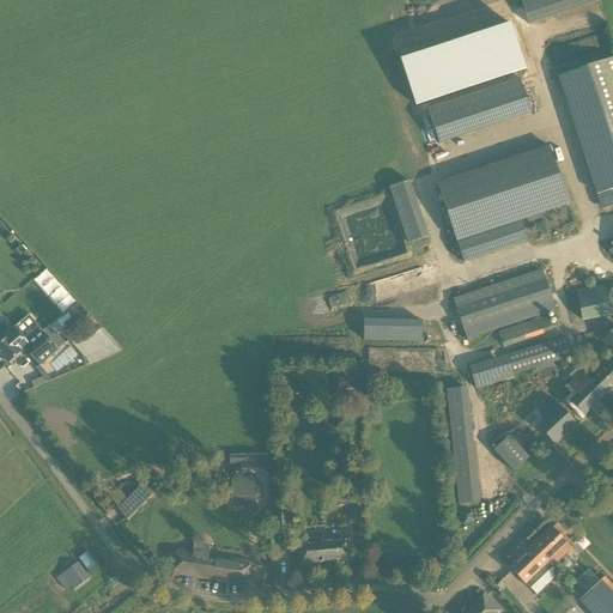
[(596,0),(519,0),(526,23),(598,2),(596,0)]
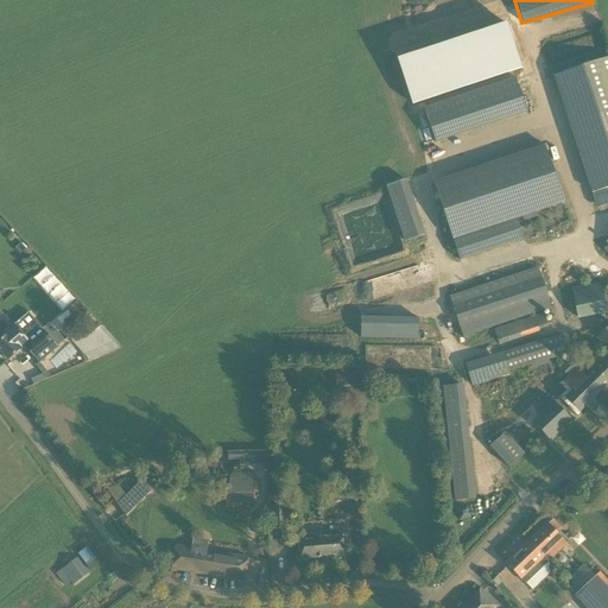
[(514,21),(404,58),(419,103),(530,68),(514,21)]
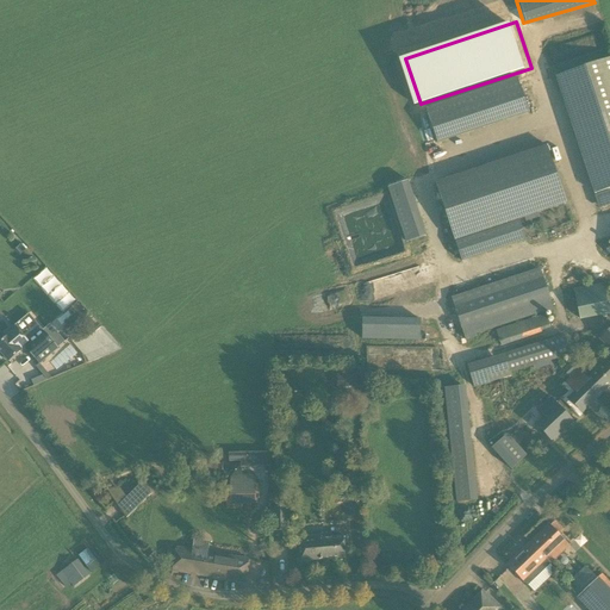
[(609,188),(609,58),(555,76),(572,125),(595,194),(609,188)]
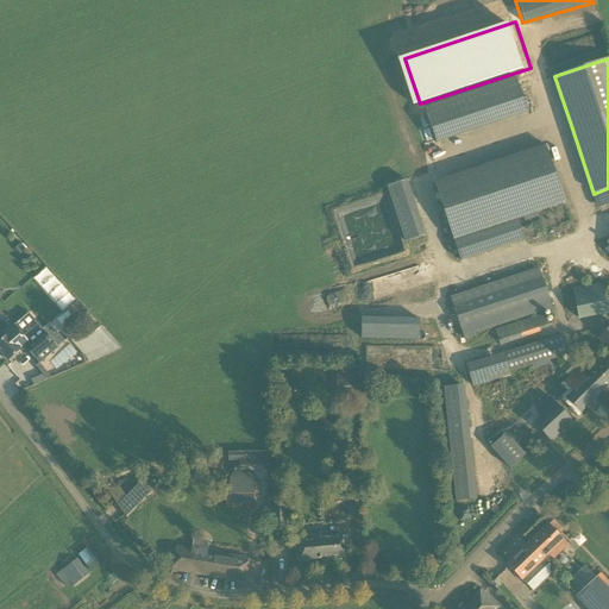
[(437,143),(528,112),(516,77),(425,108),(437,143)]
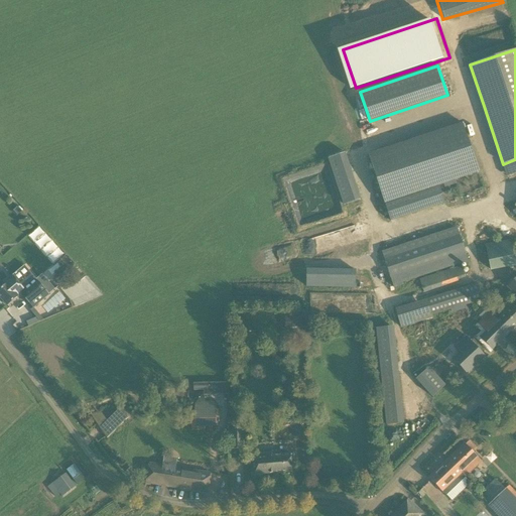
[(384,204),(479,172),(463,124),(368,155),(384,204)]
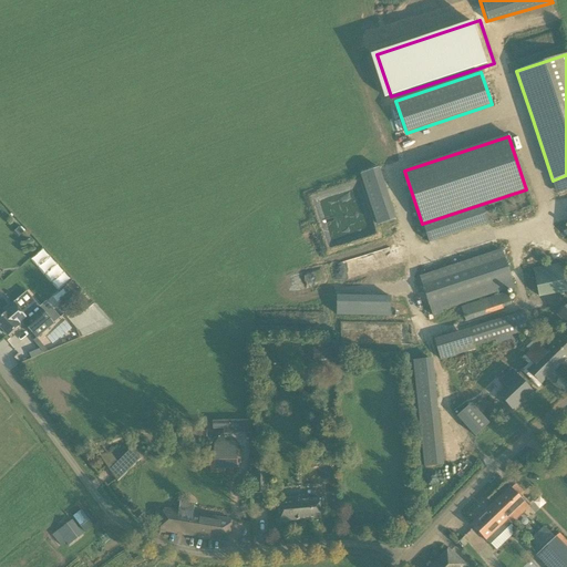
[(379,166),(359,173),(375,225),(395,219),(379,166)]
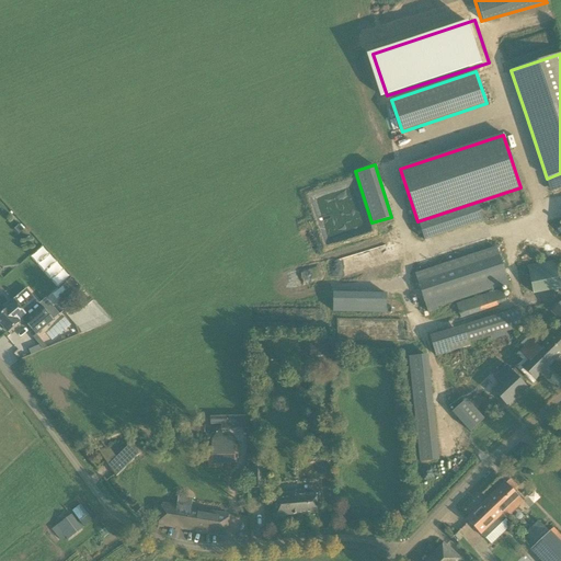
[(335,241),(371,231),(366,215),(363,216),(361,209),(355,210),(356,217),(342,221),(343,227),(336,228),(335,225),(332,226),(335,241)]
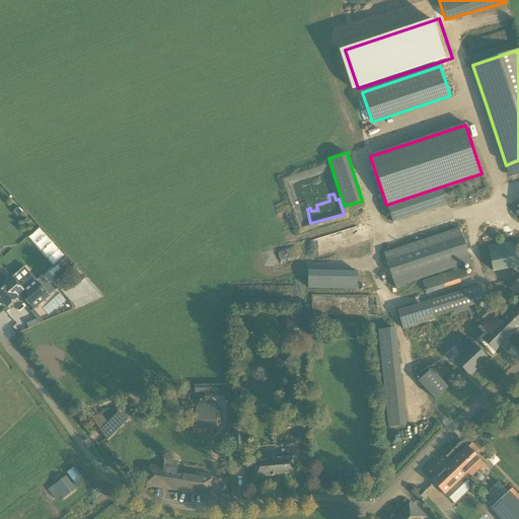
[(312,256),(368,240),(364,225),(308,240),(312,256)]
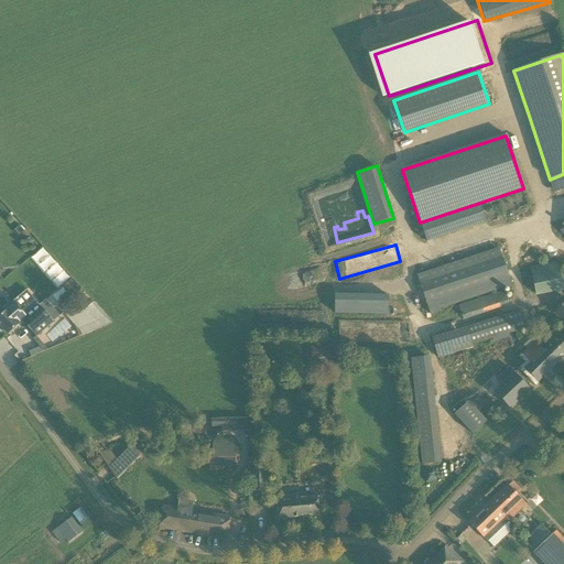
[(42,247),(29,259),(58,289),(72,277),(42,247)]
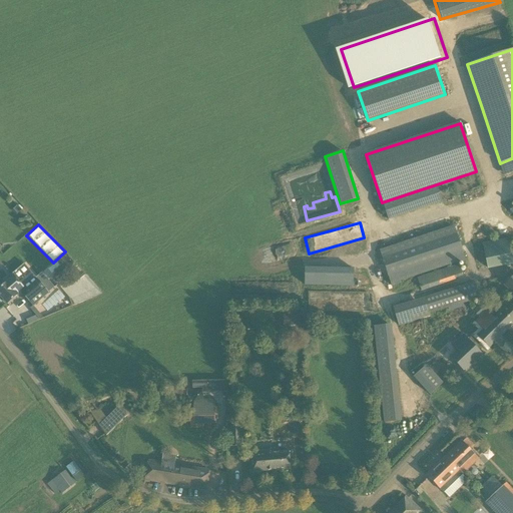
[(455,228),(380,252),(389,281),(429,269),(430,271),(448,266),(446,262),(455,259),(456,264),(465,261),(455,228)]
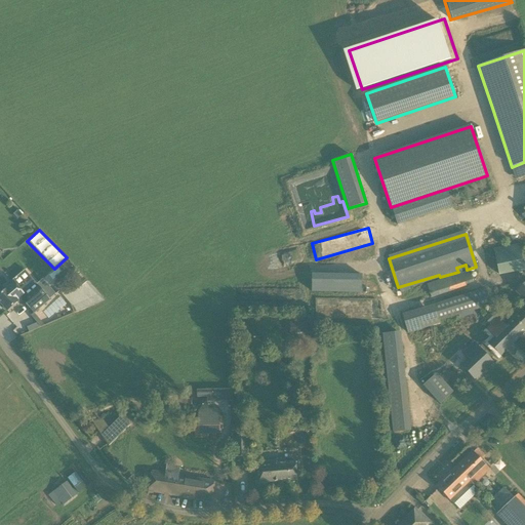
[(493,247),(495,274),(522,271),(519,244),(493,247)]
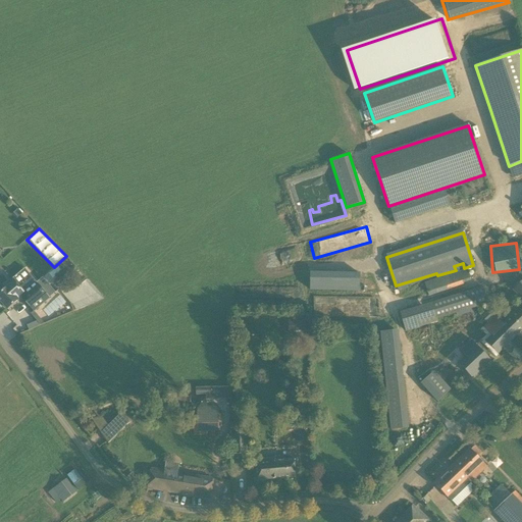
[(7,288),(0,293),(0,301),(1,302),(0,303),(4,308),(5,308),(7,309),(18,300),(21,297),(22,298),(34,311),(49,298),(46,295),(39,285),(24,268),(5,285),(7,288)]
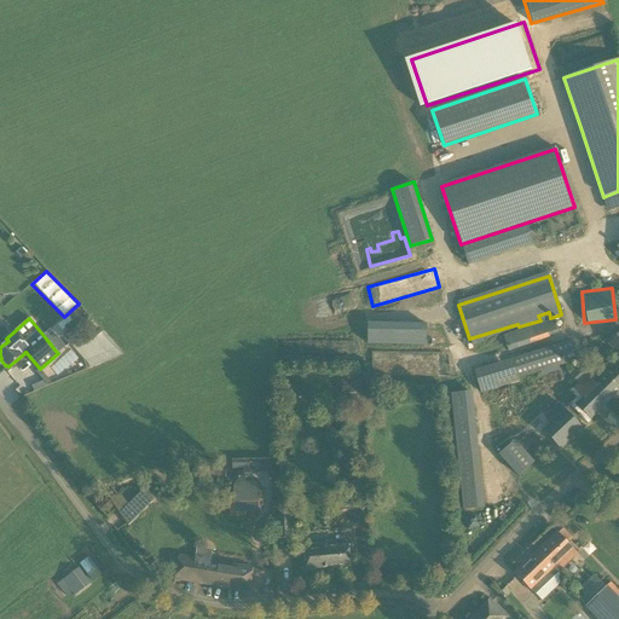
[(553,318),(503,335),(508,351),(549,337),(549,336),(557,333),(553,318)]
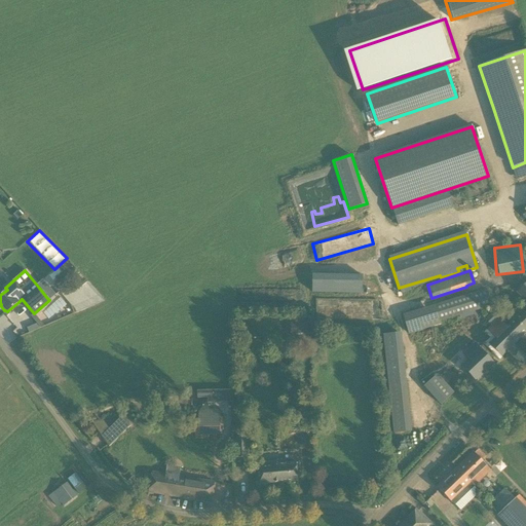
[(492,327),(490,327),(498,335),(499,334),(512,347),(525,332),(525,284),(516,294),(525,304),(525,307),(504,328),(491,314),(485,320),(492,327)]
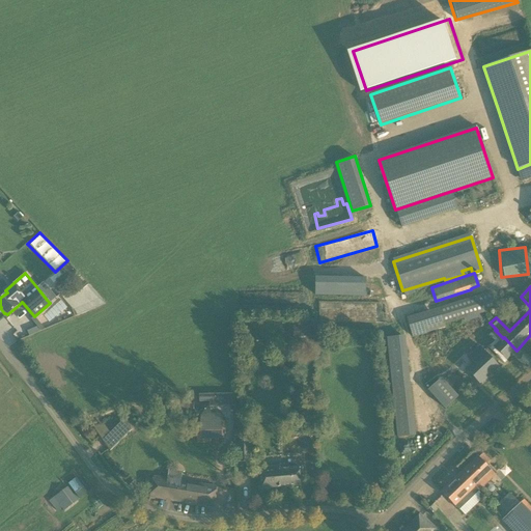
[(445,325),(496,310),(491,294),(440,308),(445,325)]
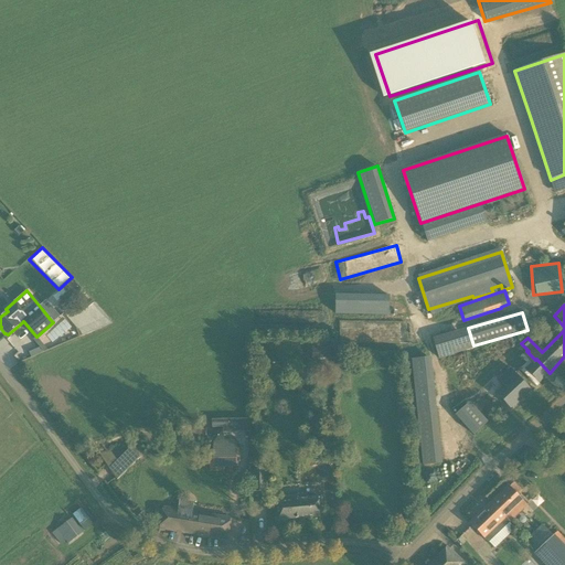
[(51,349),(73,338),(71,333),(48,343),(51,349)]
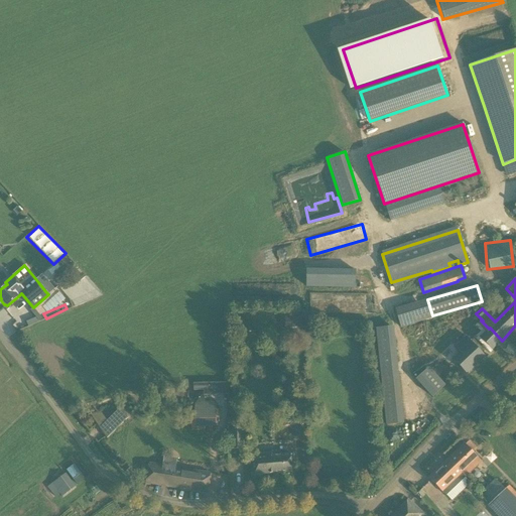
[(300,314),(284,315),(285,329),(301,328),(300,314)]
